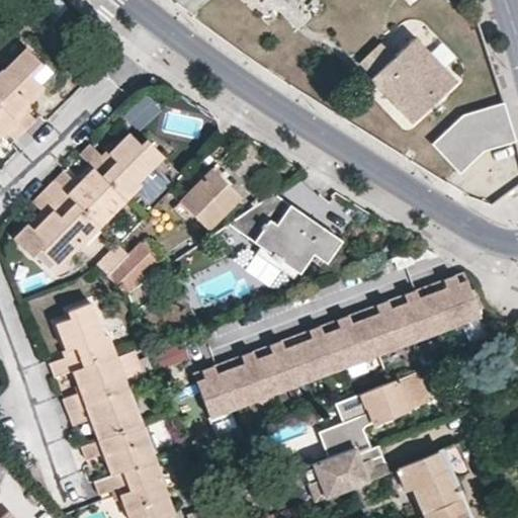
[(418,37),(372,79),(411,121),(447,89),(451,94),(457,89),(452,84),(456,80),(418,37)]
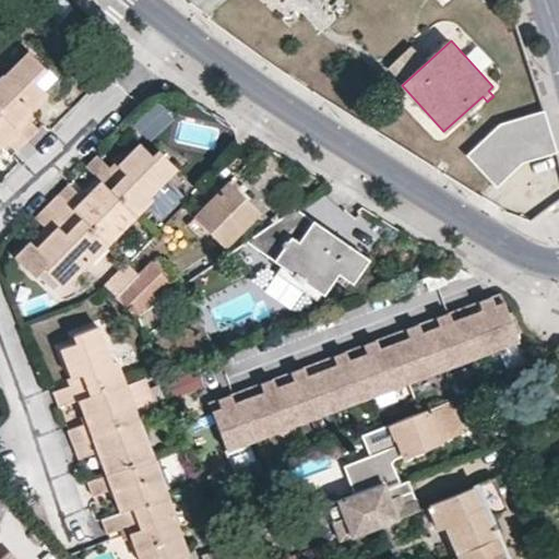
[(49,68),(32,50),(4,76),(2,78),(0,78),(0,111),(28,141),(40,130),(31,118),(26,115),(32,108),(48,91),(45,86),(37,80),(49,68)]
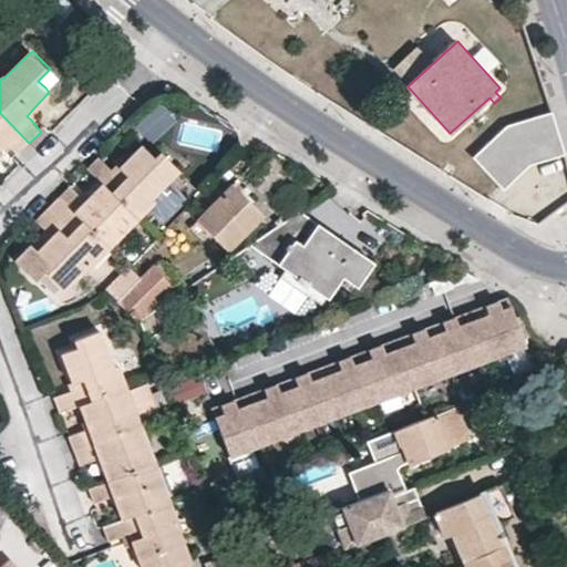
[(55,73),(50,69),(38,81),(45,88),(55,73)]
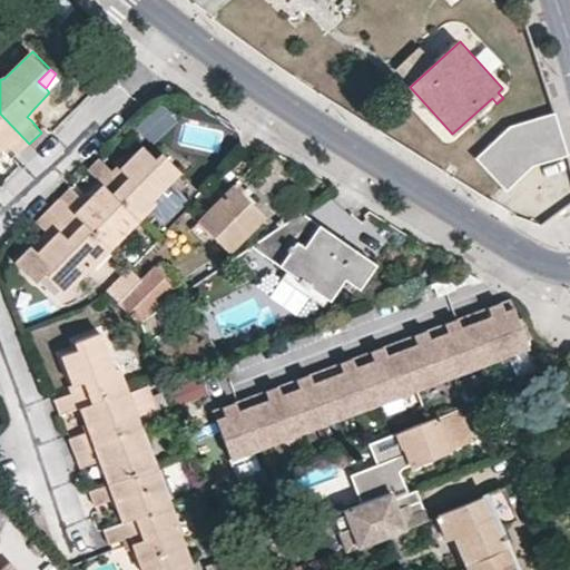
[(37,115),(32,110),(27,117),(31,120),(37,115)]
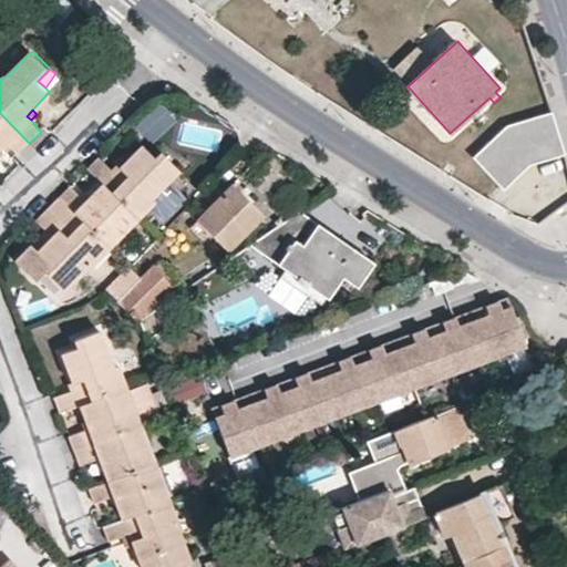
[(564,148),(552,110),(506,124),(474,156),(503,185),(528,161),(564,148)]
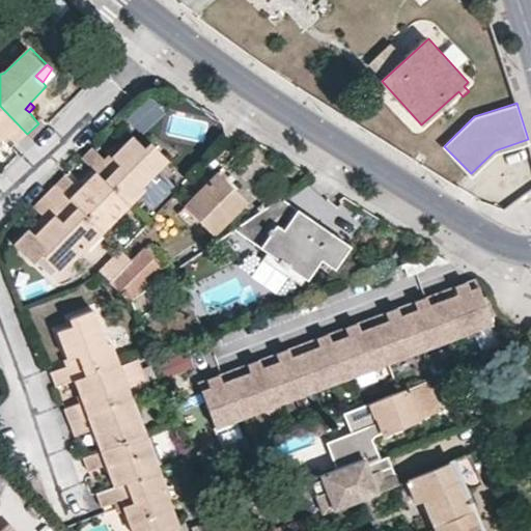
[(5,133),(9,137),(18,145),(19,143),(27,134),(0,106),(0,139),(5,133)]
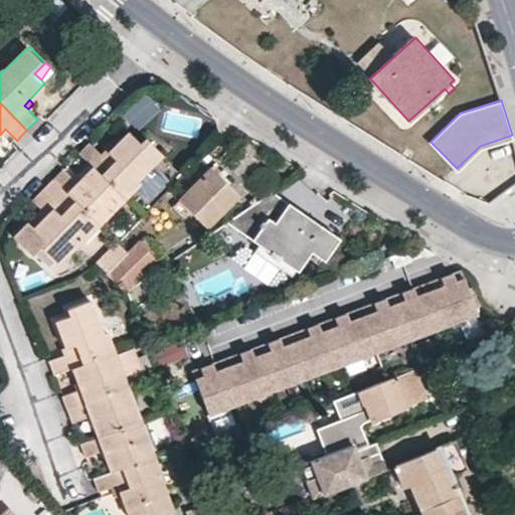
[(4,139),(9,133),(5,129),(0,135),(4,139)]
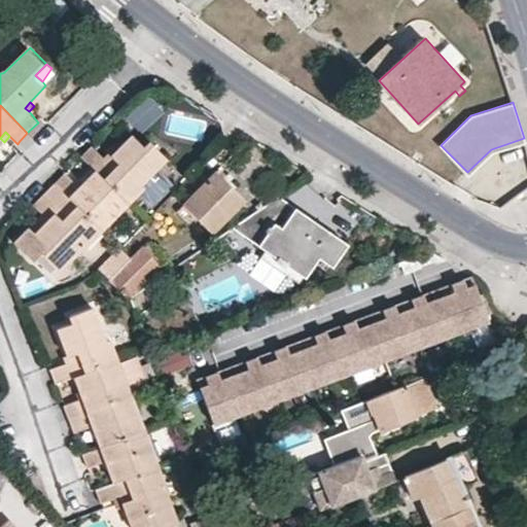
[(133,135),(113,154),(108,161),(103,155),(93,147),(80,159),(96,172),(128,205),(144,187),(141,184),(166,159),(148,142),(144,146),(133,135)]
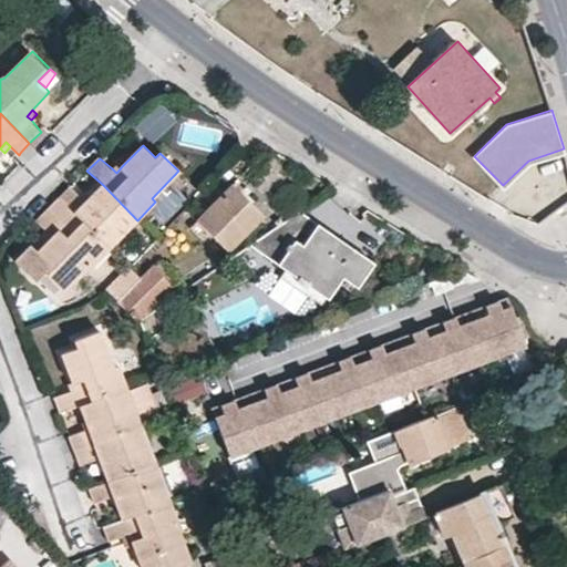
[(116,162),(111,167),(116,173),(122,166),(116,162)]
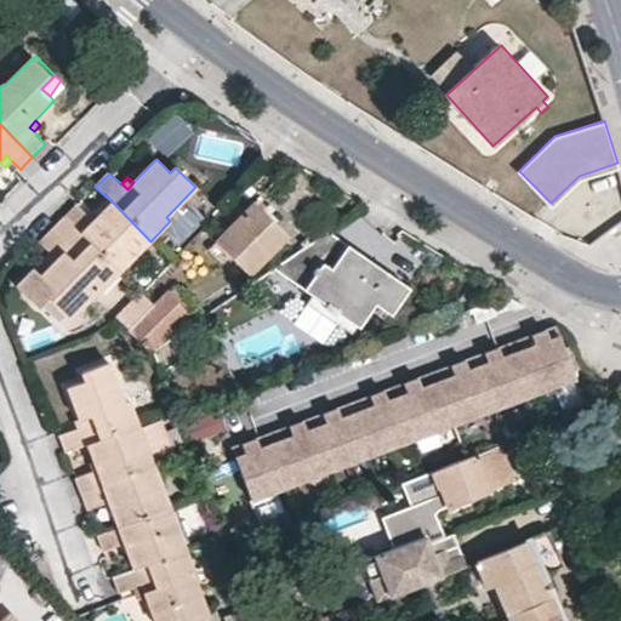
[(151,241),(113,203),(100,215),(95,222),(90,215),(78,204),(64,217),(120,272),(151,241)]
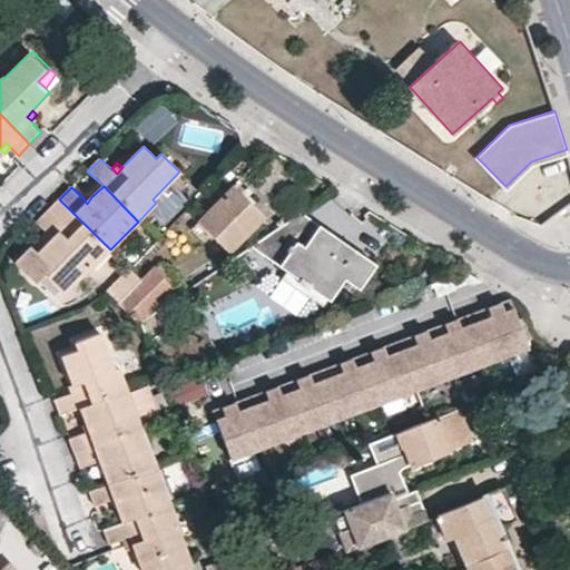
[(199,220),(207,229),(227,251),(261,217),(232,187),(199,220)]
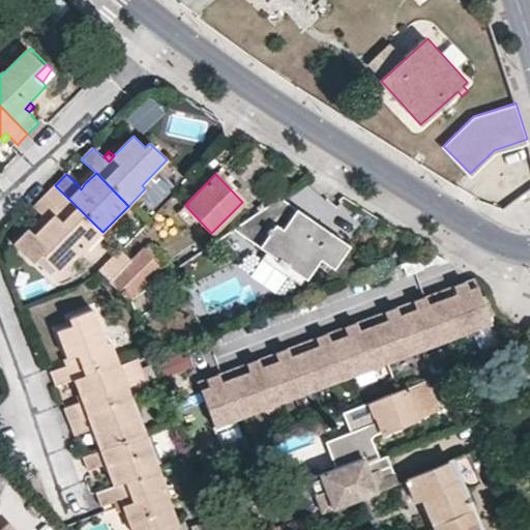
[(81,180),(77,183),(81,189),(85,183),(81,180)]
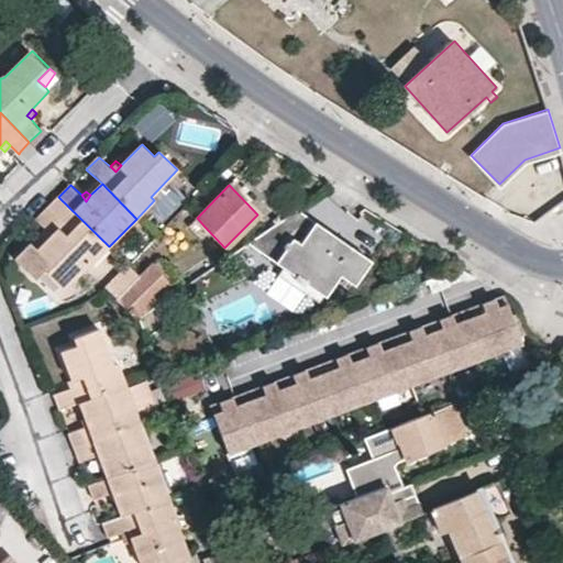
[(52,235),(37,251),(30,244),(14,260),(34,279),(44,271),(63,289),(88,264),(90,265),(109,246),(58,197),(36,220),(52,235)]
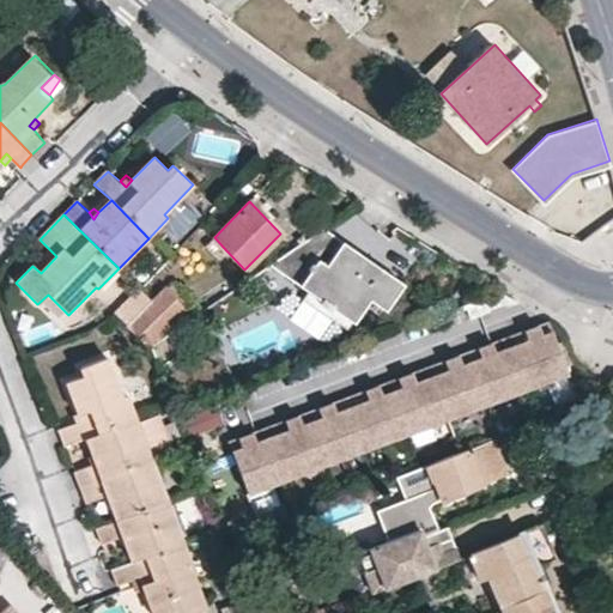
[(350,216),(339,234),(384,261),(395,243),(350,216)]
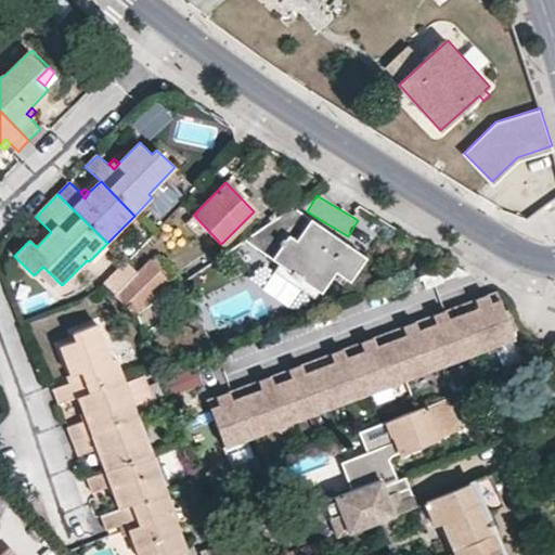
[(292,204),(244,239),(322,288),(338,267),(351,275),(366,253),(292,204)]
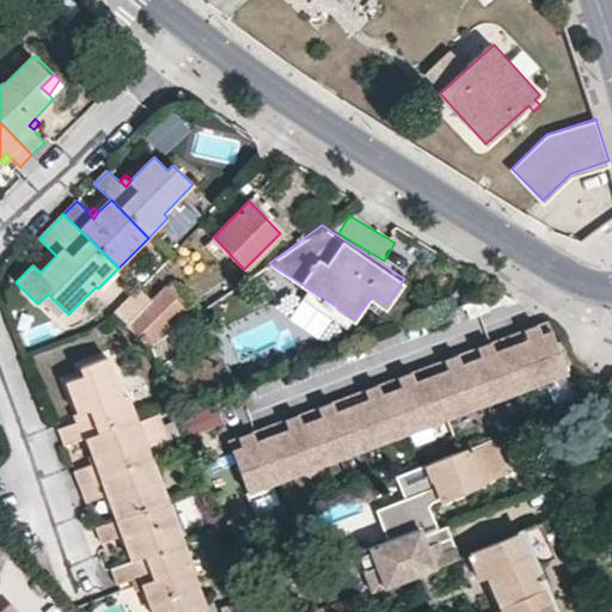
[(214,237),(204,246),(214,256),(222,246),(214,237)]
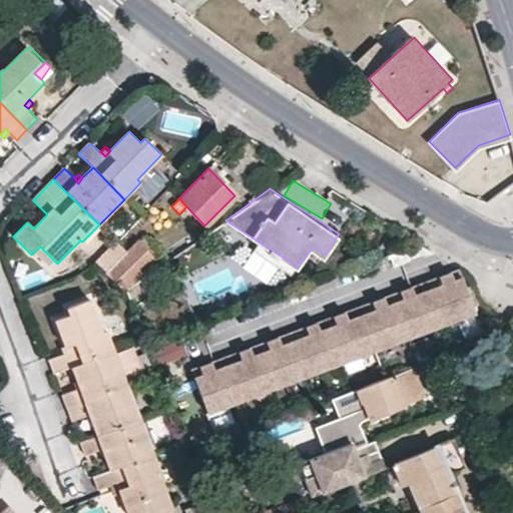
[(106,273),(123,289),(155,258),(144,245),(150,240),(146,235),(140,240),(138,240),(128,250),(106,273)]
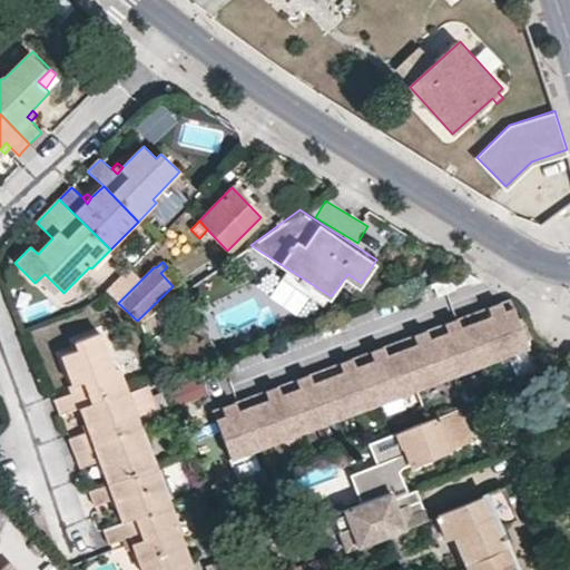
[(514,306),(511,298),(501,302),(504,311),(514,306)]
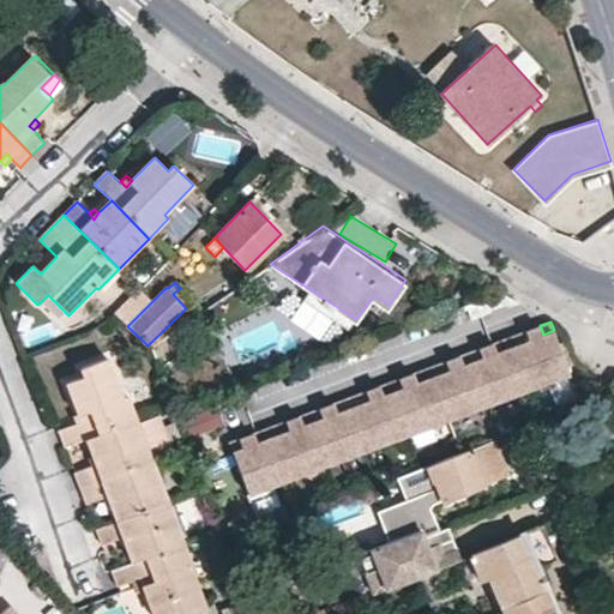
[(570,372),(554,330),(543,335),(540,325),(509,337),(528,389),(570,372)]
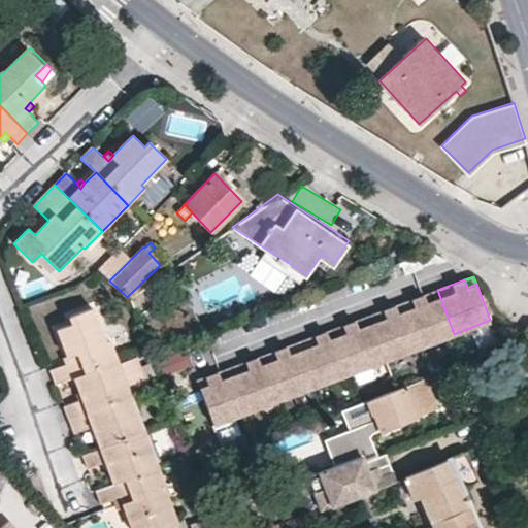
[(454,334),(437,290),(411,299),(415,307),(406,310),(420,347),(454,334)]
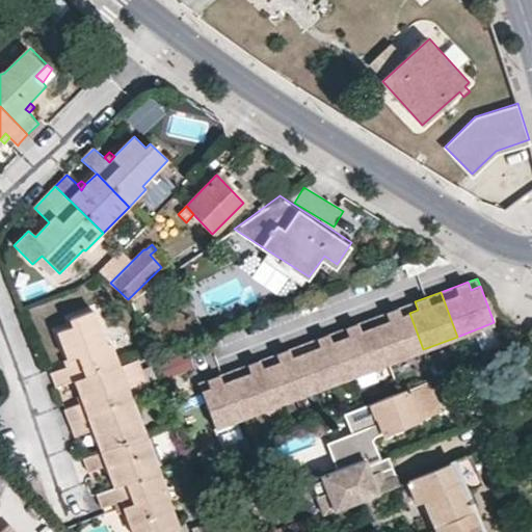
[(415,301),(406,306),(409,313),(418,310),(415,301)]
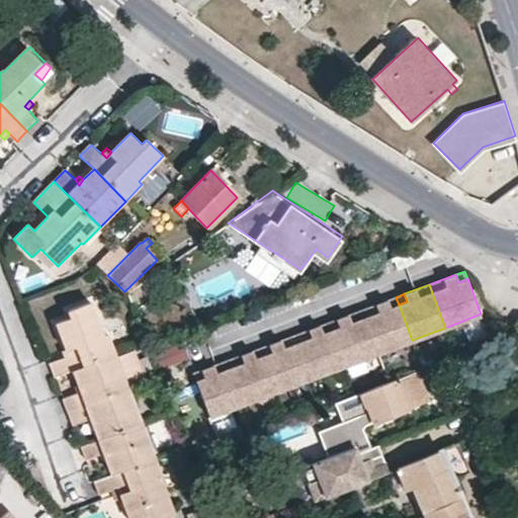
[(399,305),(396,297),(387,300),(391,308),(399,305)]
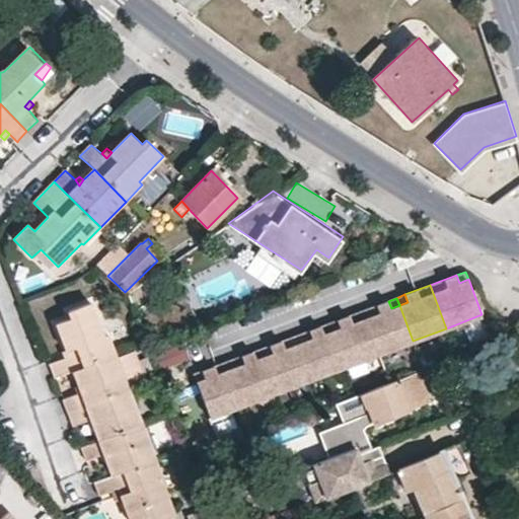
[(54,319),(64,346),(66,353),(60,354),(49,360),(54,375),(70,369),(115,353),(106,330),(102,331),(91,299),(68,306),(70,313),(54,319)]
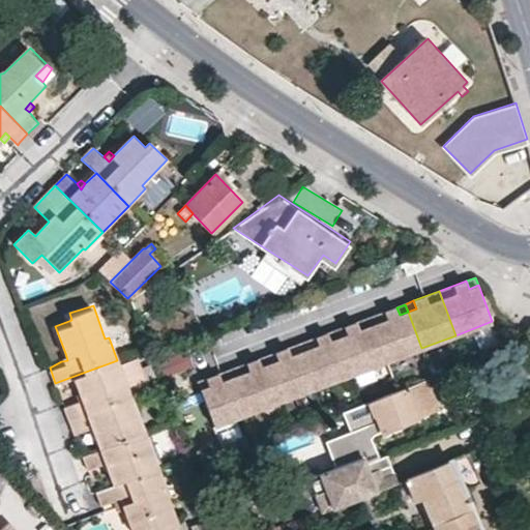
[(421,348),(408,312),(400,315),(396,307),(370,317),(387,361),(421,348)]
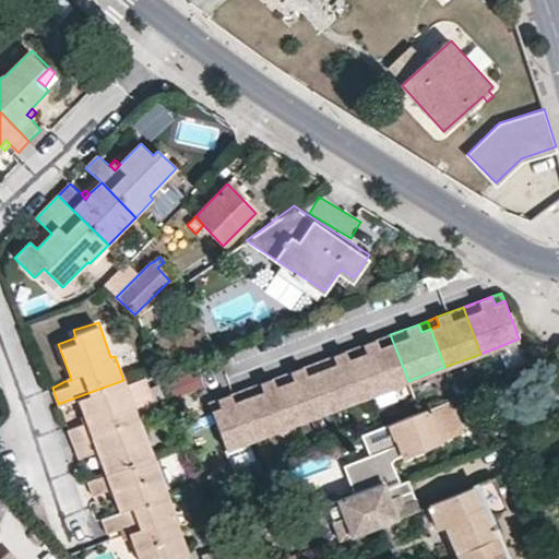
[(408,381),(390,334),(363,345),(366,353),(357,356),(371,394),(408,381)]
